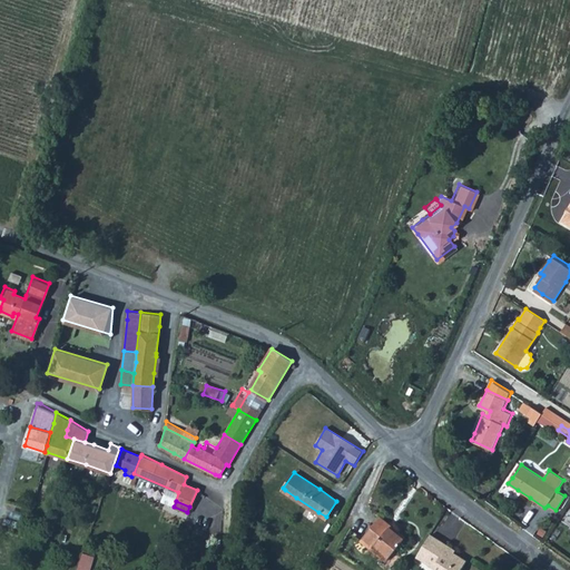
[(384,523),(385,521),(376,516),(374,520),(362,539),(375,549),(389,557),(402,536),(391,529),(384,523)]
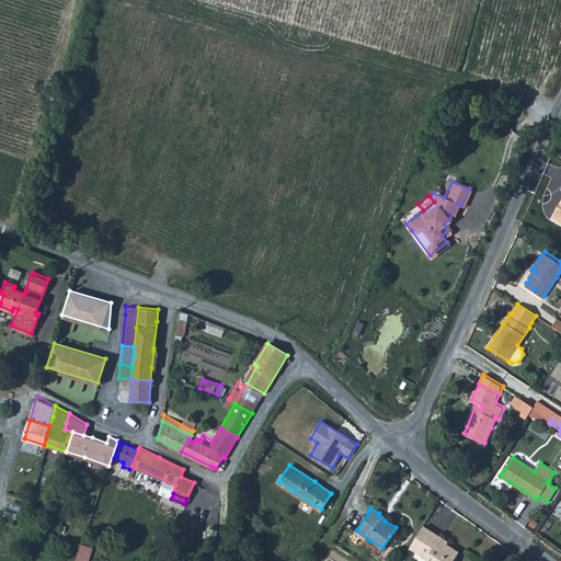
[(397,526),(379,513),(378,515),(385,521),(396,527),(397,526)]
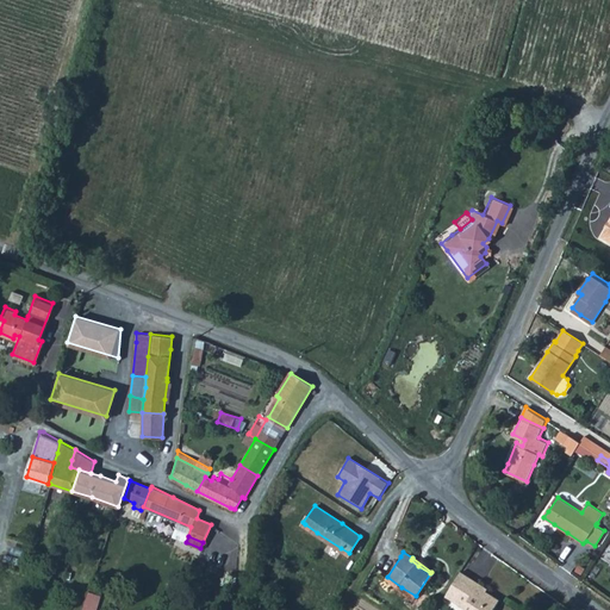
[(446,590),(473,609),(490,609),(499,597),(478,582),(479,579),(460,566),(446,590)]
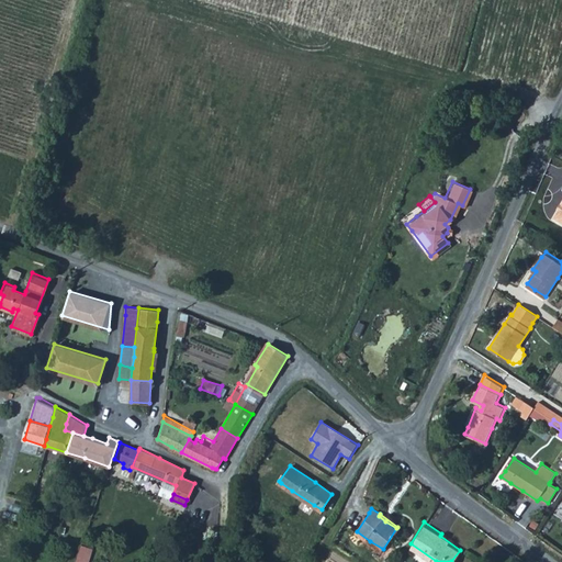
[(82,543),(75,561),(87,561),(92,548),(92,547),(82,543)]
